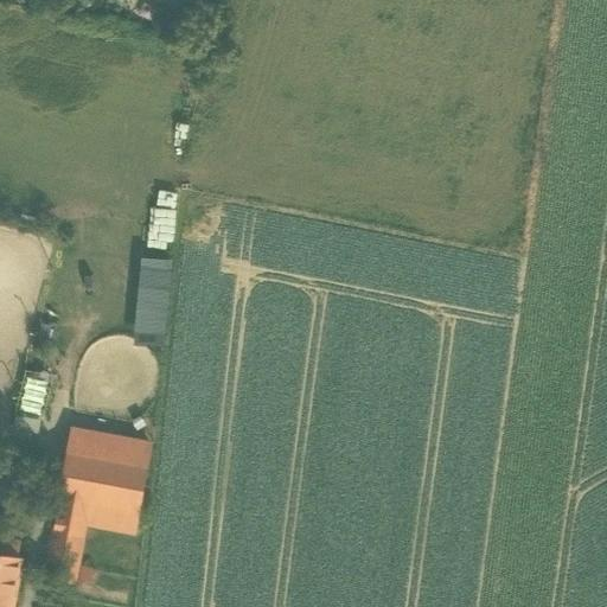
[(168,232),(172,219),(151,215),(148,228),(168,232)]
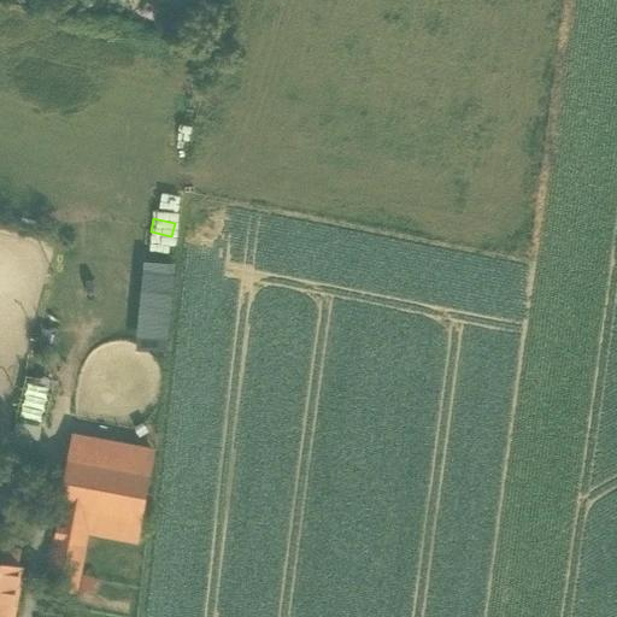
[(177,265),(145,262),(135,347),(166,351),(177,265)]
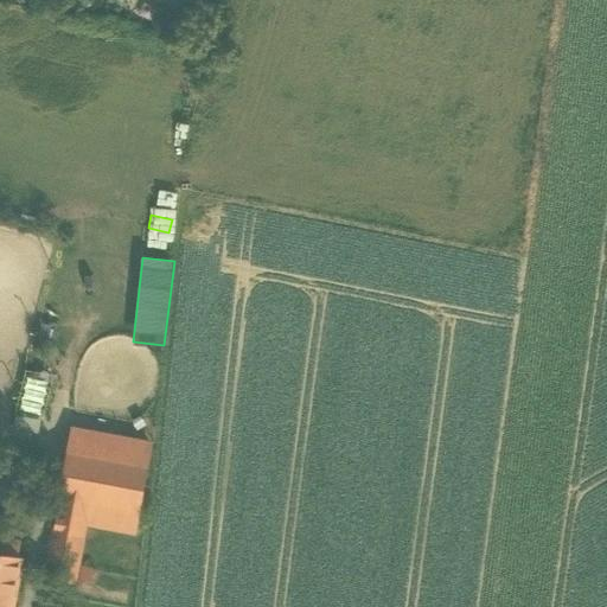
[(74,427),(69,453),(147,467),(152,441),(74,427)]
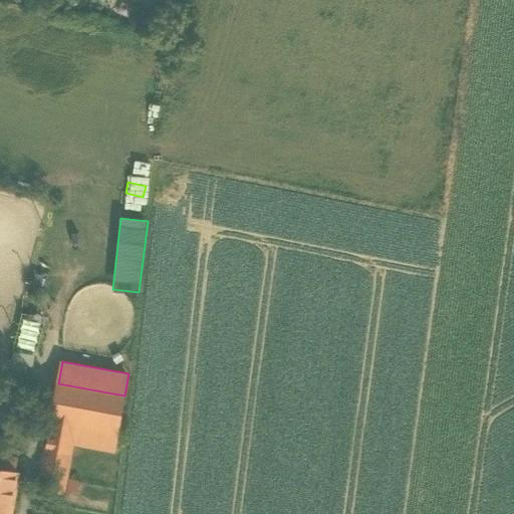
[(63,495),(72,445),(76,425),(117,433),(124,396),(58,383),(38,490),(63,495)]
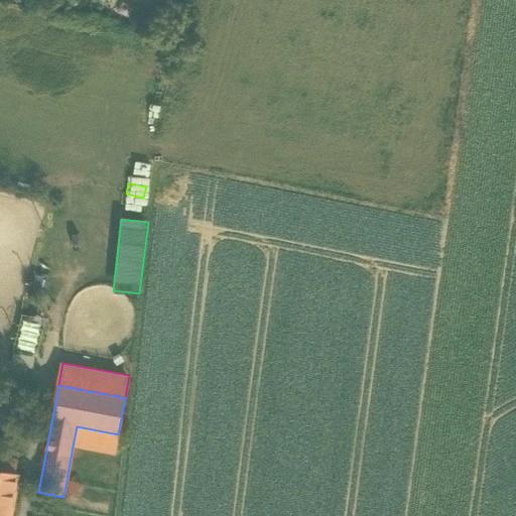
[(114,455),(118,434),(77,426),(73,446),(114,455)]
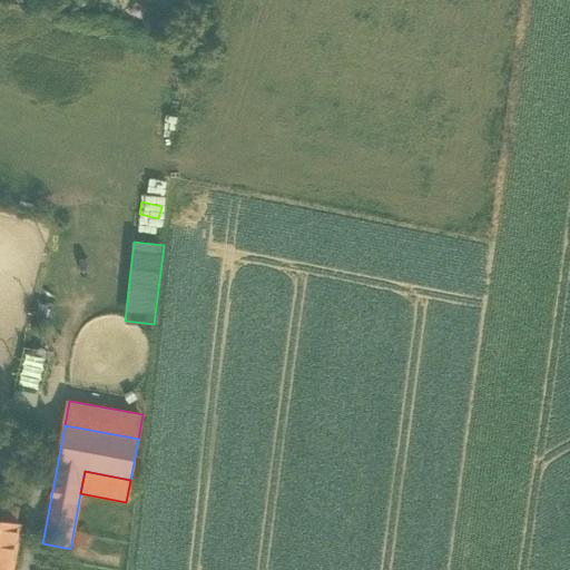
[(22,490),(5,487),(2,501),(20,504),(22,490)]
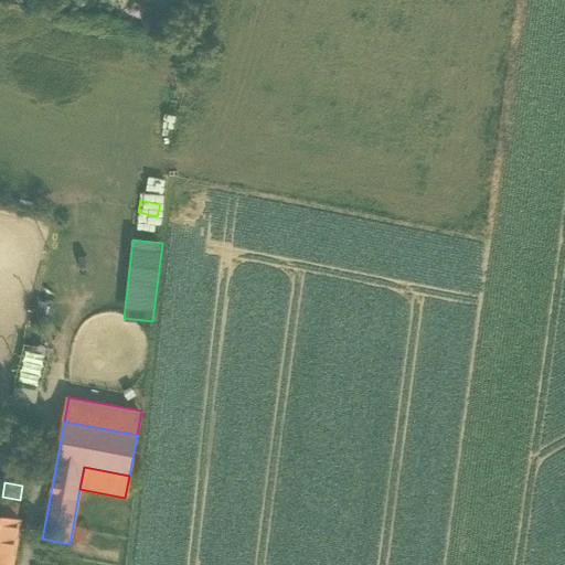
[(0,519),(14,521),(18,502),(0,499),(0,519)]
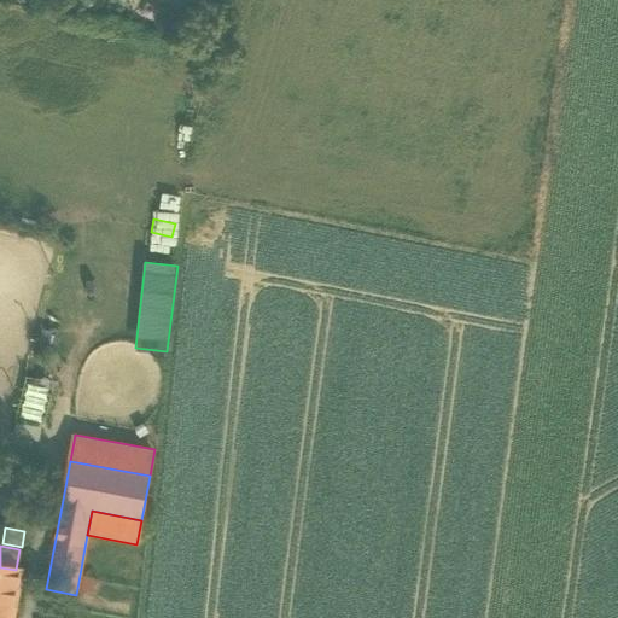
[(0,617),(11,617),(21,571),(16,570),(0,567),(0,617)]
